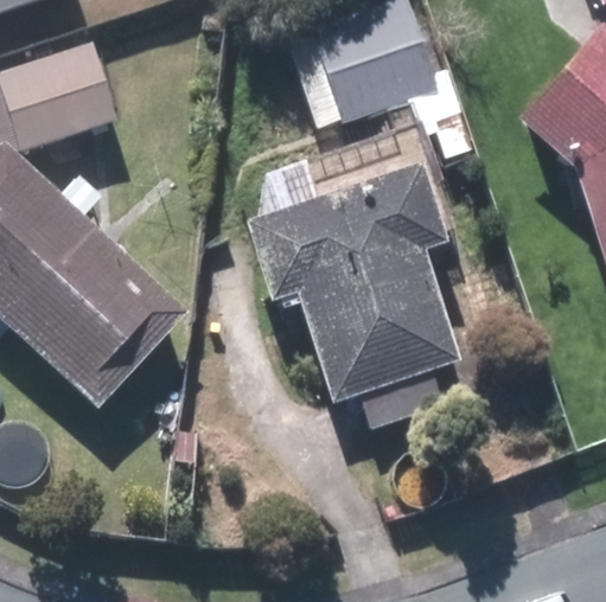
[(0,0),(0,13),(39,0),(0,0)]
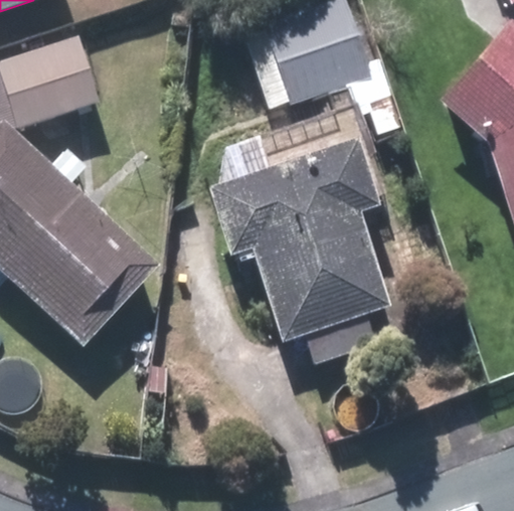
[(368,64),(343,0),(334,0),(241,36),(268,104),(368,64)]
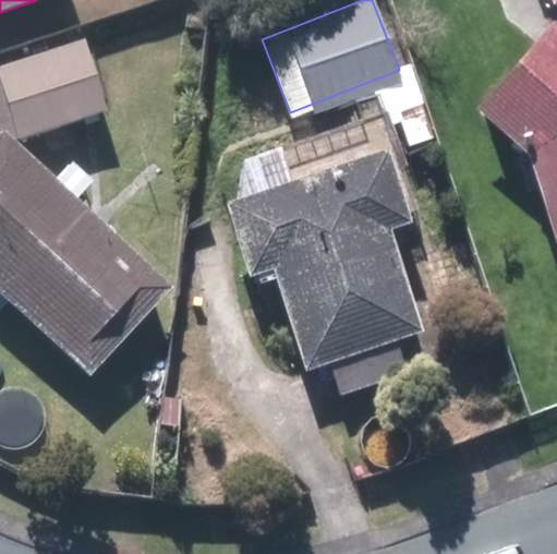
[(474,105),(529,154),(556,242),(556,23),(553,19),(474,105)]
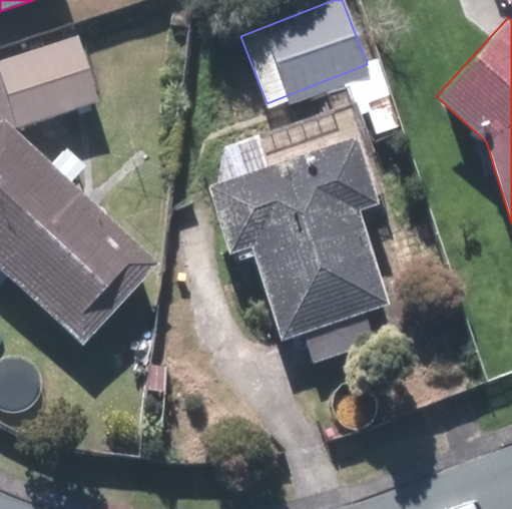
[(0,283),(10,272),(86,342),(160,262),(17,130),(108,102),(86,33),(0,59),(0,283)]
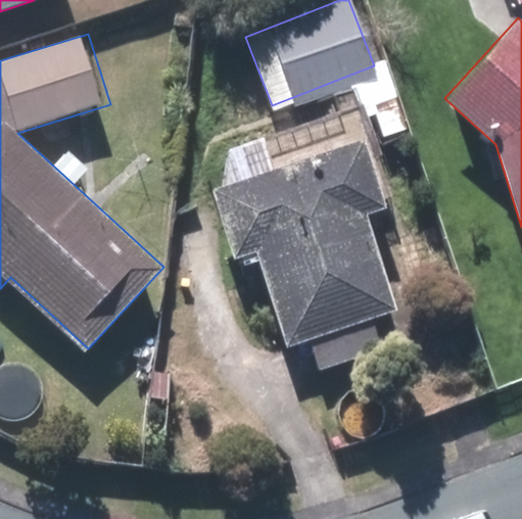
[(360,208),(381,201),(362,142),(209,192),(232,260),(258,251),(288,342),(392,308),(360,208)]
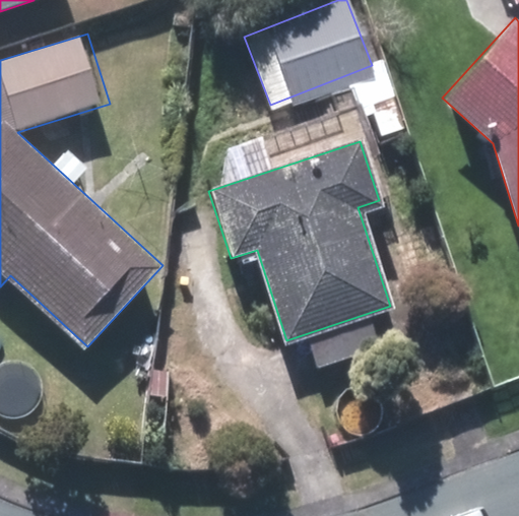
All buildings are outlined.
